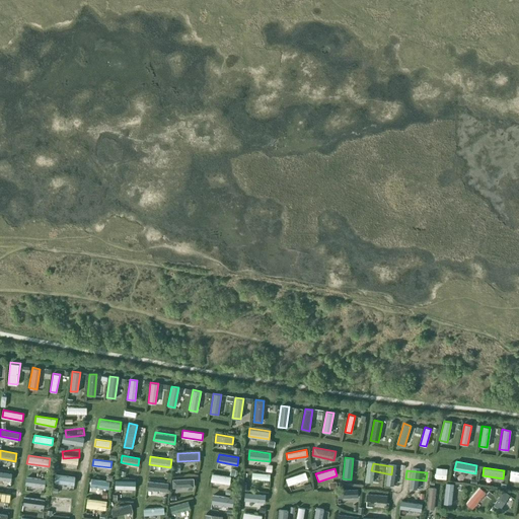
[(0,478),(12,480),(13,473),(0,471),(0,478)]
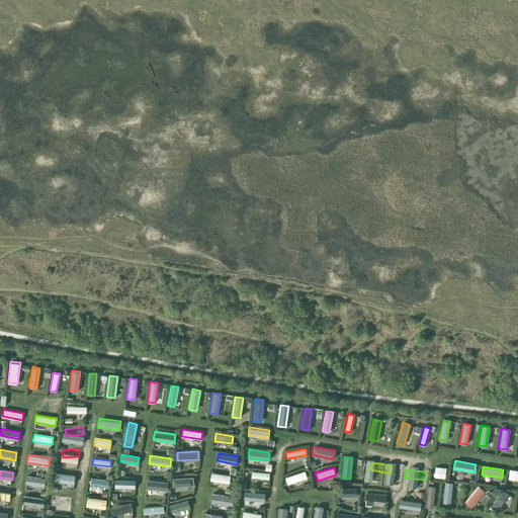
[(74,479),(74,470),(54,472),(55,481),(74,479)]
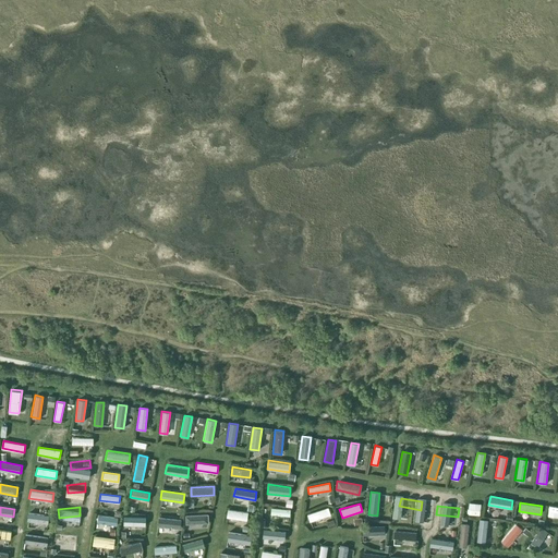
[(330,514),(328,507),(306,514),(308,522),(330,514)]
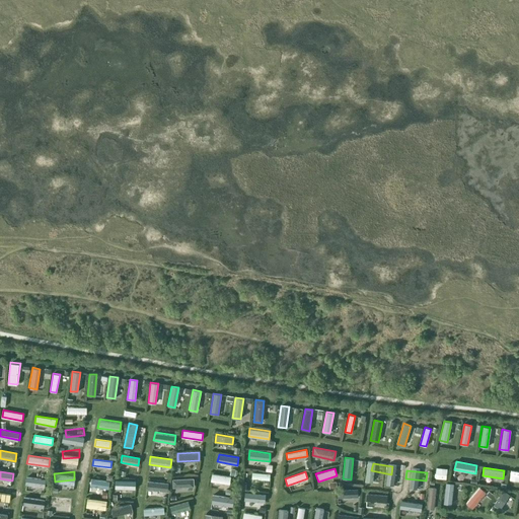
[(229,485),(231,476),(212,473),(211,482),(229,485)]
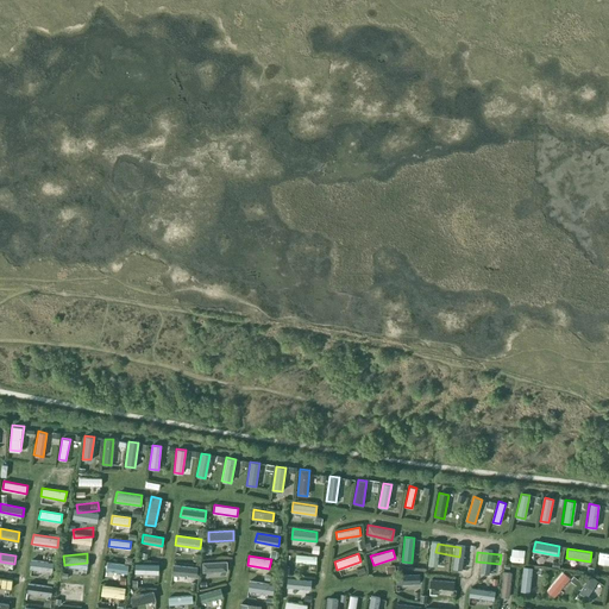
[(51,571),(52,563),(30,559),(29,567),(51,571)]
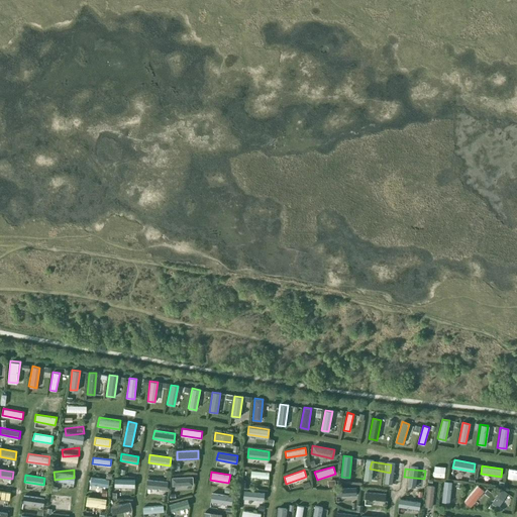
[(193,485),(192,476),(171,477),(172,486),(193,485)]
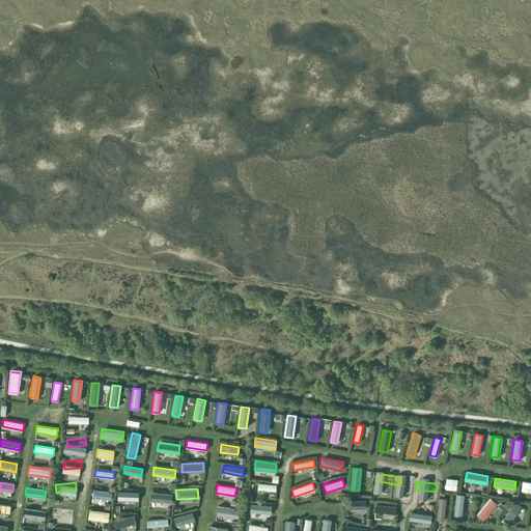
[(111,500),(112,493),(92,490),(91,497),(111,500)]
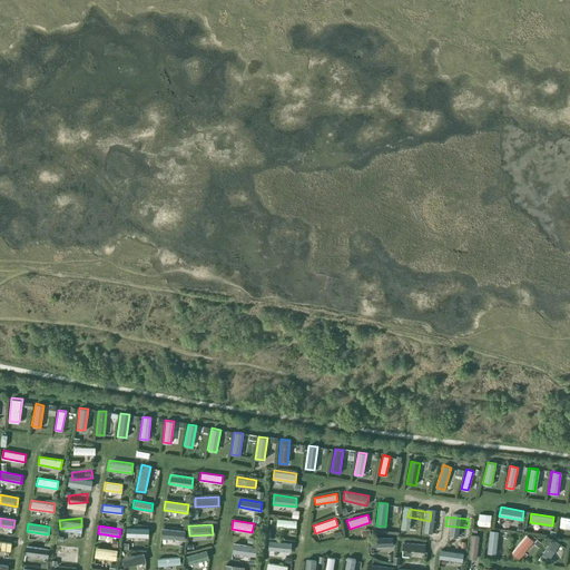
[(184,540),(185,530),(161,528),(160,537),(184,540)]
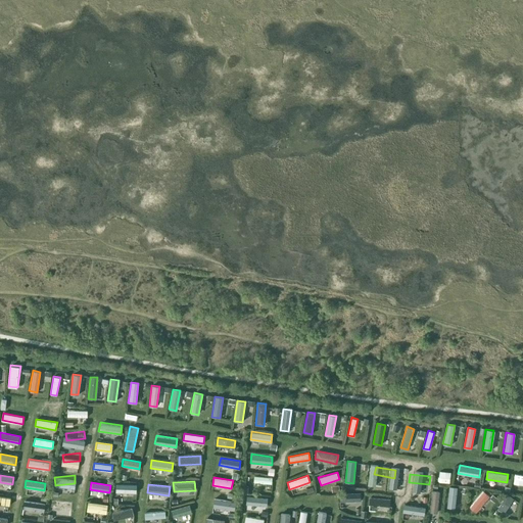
[(455,508),(458,487),(449,486),(446,507),(455,508)]
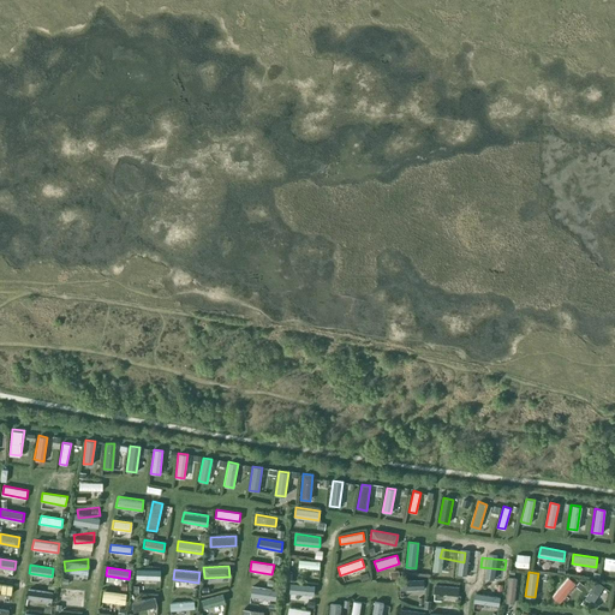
[(514,602),(517,578),(508,577),(506,602),(514,602)]
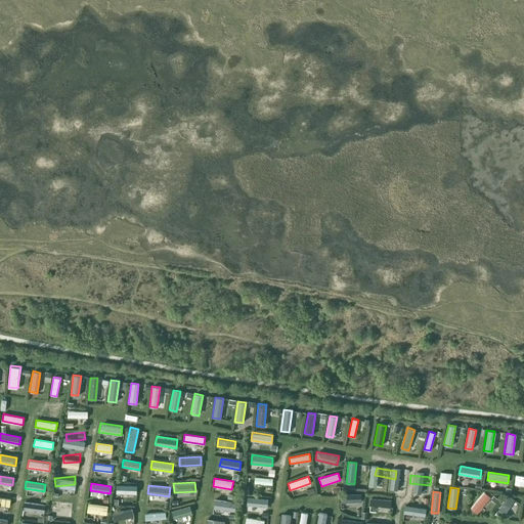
[(490,497),(484,492),(471,508),(477,513),(490,497)]
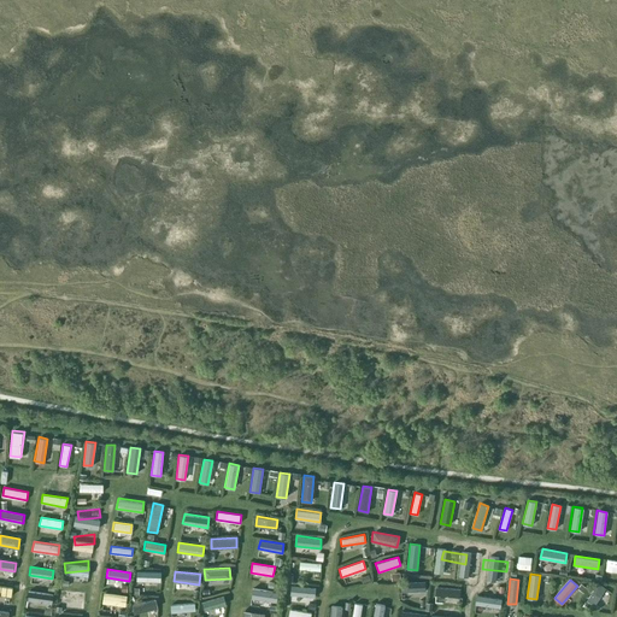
[(425,591),(425,581),(400,582),(400,592),(425,591)]
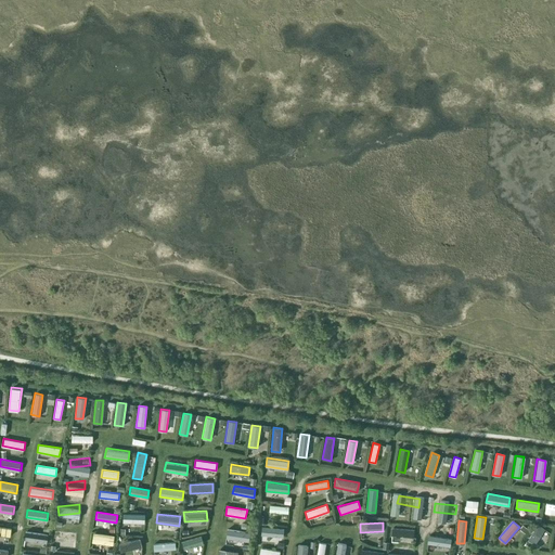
[(545,528),(538,524),(528,540),(534,544),(545,528)]
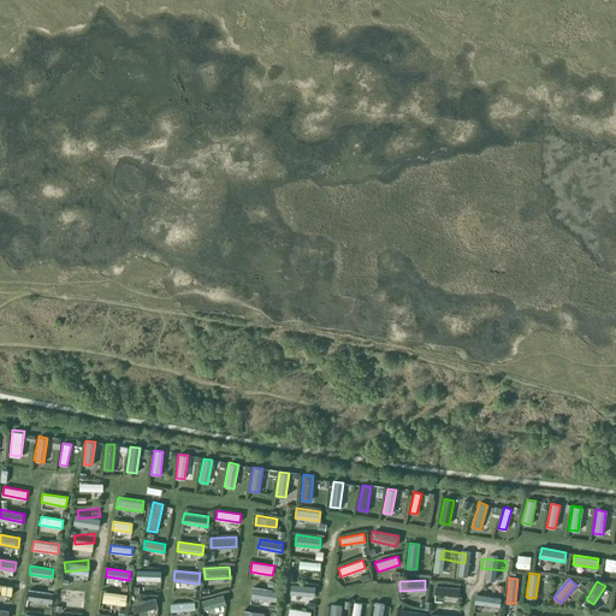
[(0,593),(12,596),(13,586),(0,584),(0,593)]
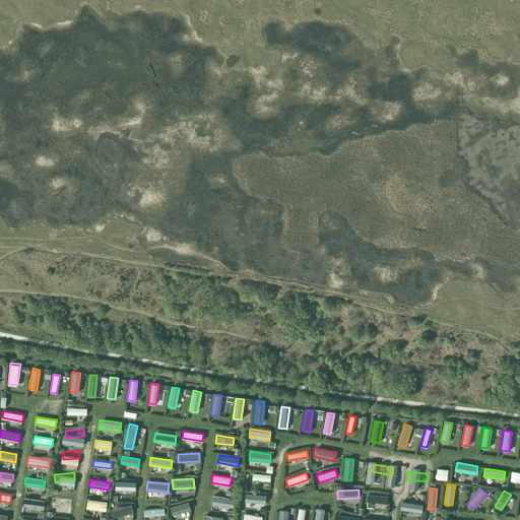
[(234,507),(235,499),(212,495),(211,504),(234,507)]
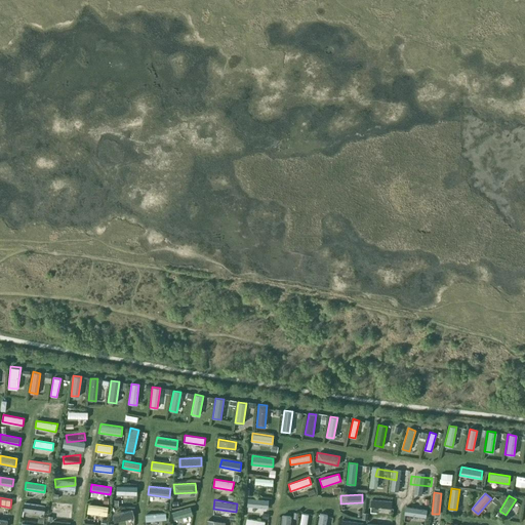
[(392,509),(392,501),(371,499),(370,507),(392,509)]
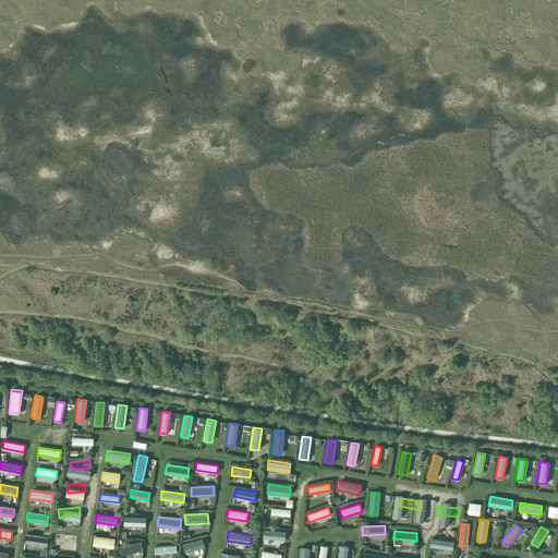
[(47,546),(48,537),(25,534),(23,542),(47,546)]
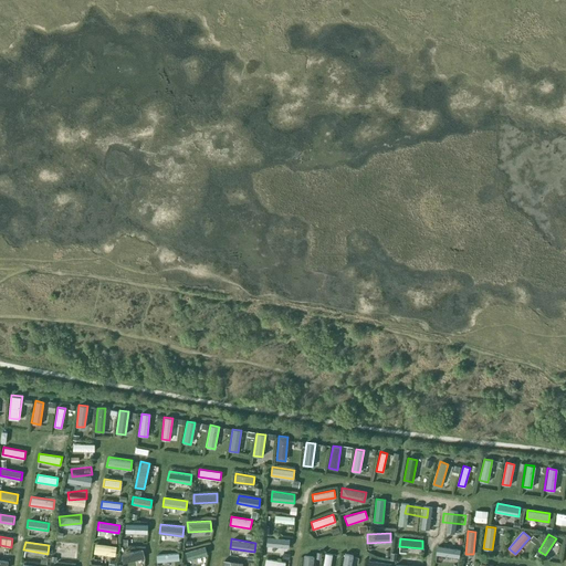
[(76,552),(77,543),(54,542),(54,551),(76,552)]
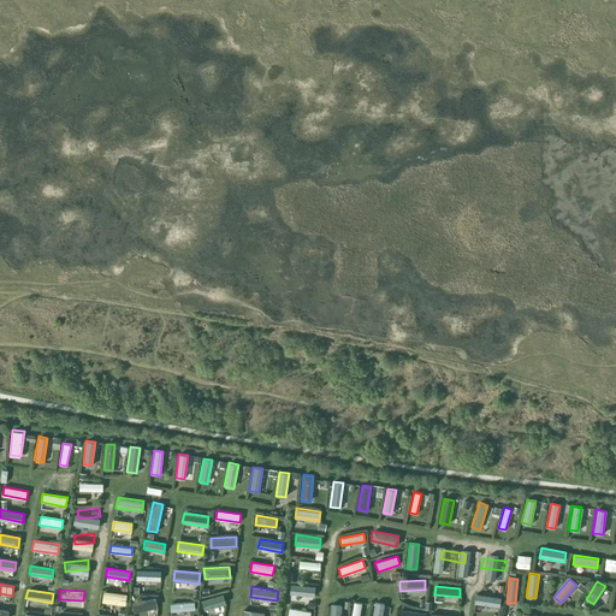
[(124,604),(126,594),(104,591),(101,602),(124,604)]
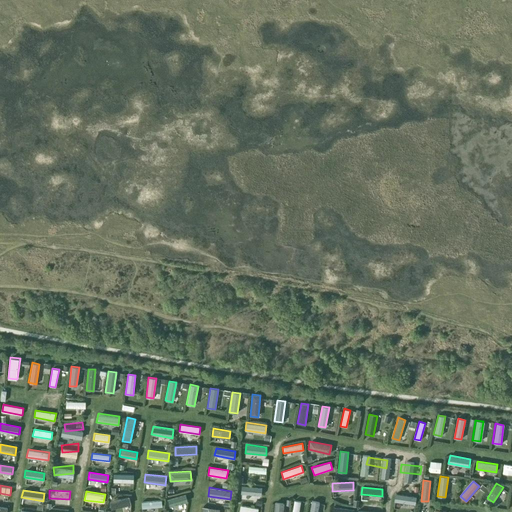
[(416,504),(417,496),(395,493),(394,501),(416,504)]
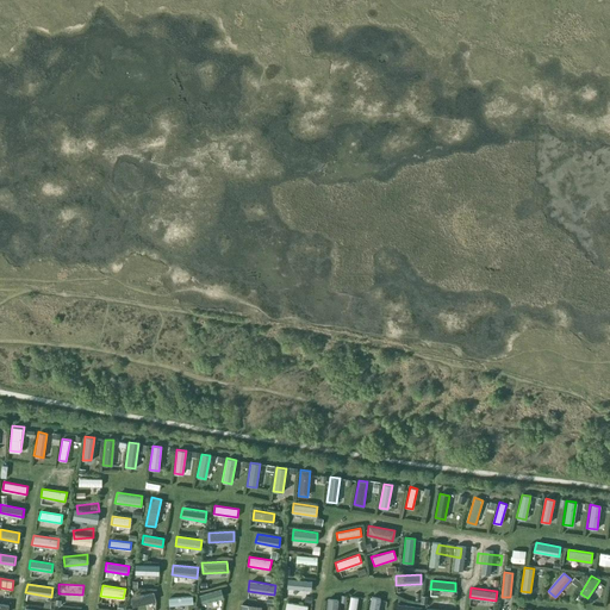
[(223,598),(221,589),(199,595),(201,604),(223,598)]
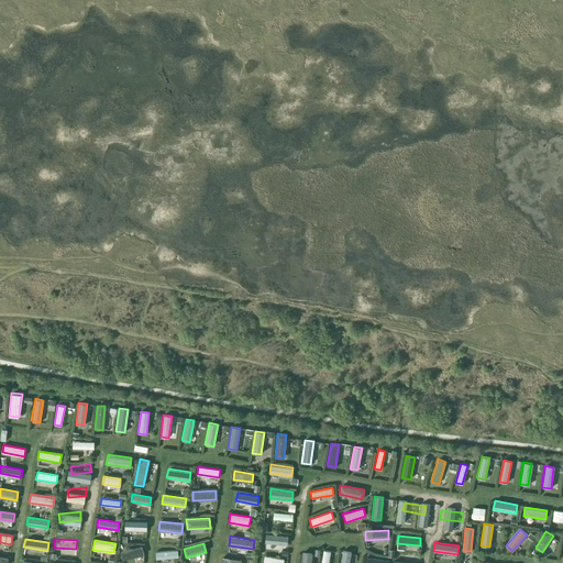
[(143,554),(141,547),(120,552),(122,560),(143,554)]
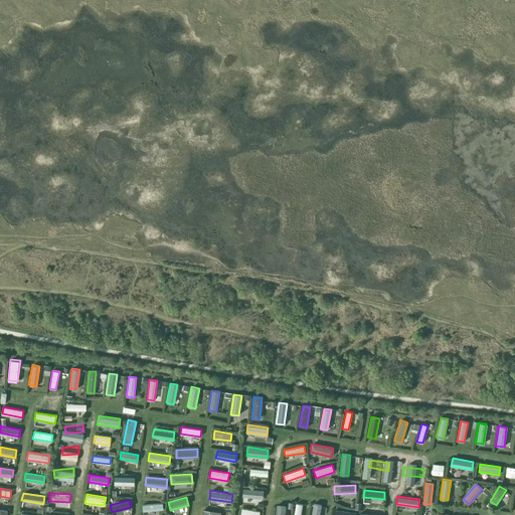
[(163,510),(162,503),(141,505),(142,511),(163,510)]
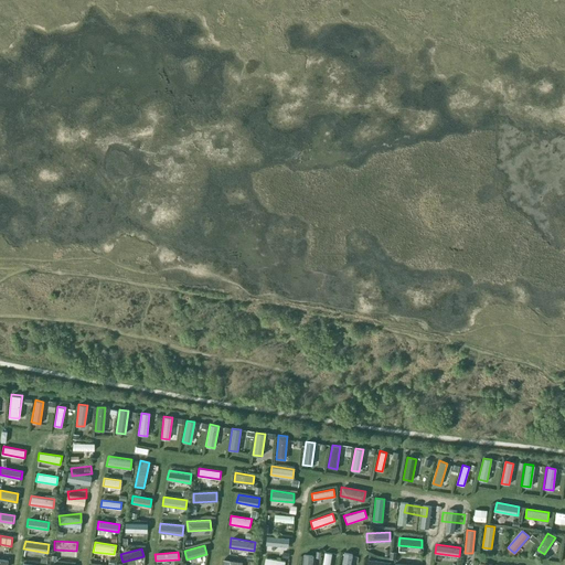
[(329,564),(331,553),(324,552),(322,564),(329,564)]
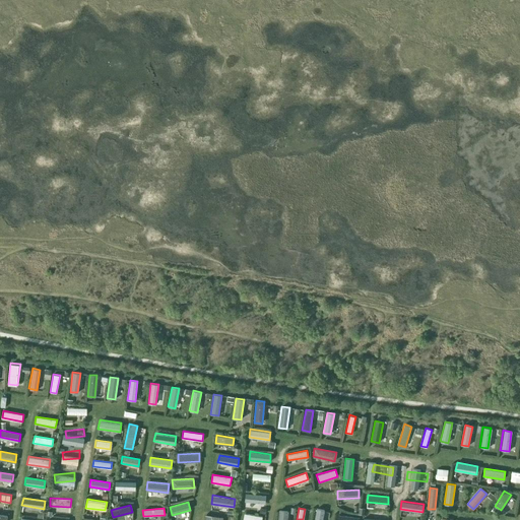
[(322,519),(324,510),(316,508),(314,519),(322,519)]
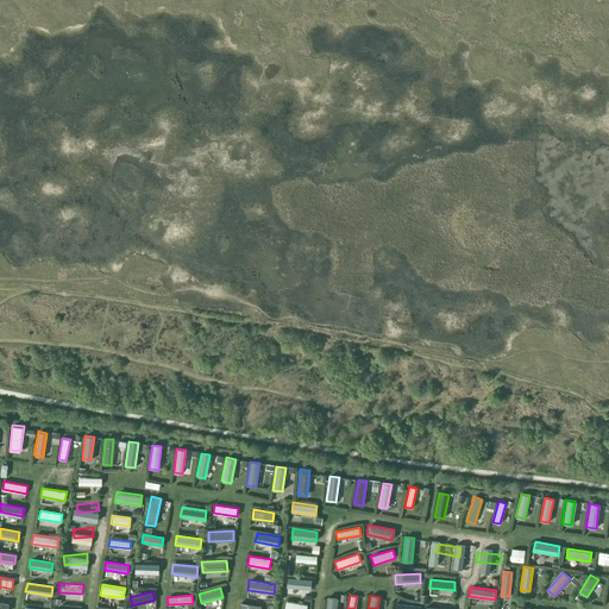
[(336,608),(338,598),(327,597),(325,608),(336,608)]
